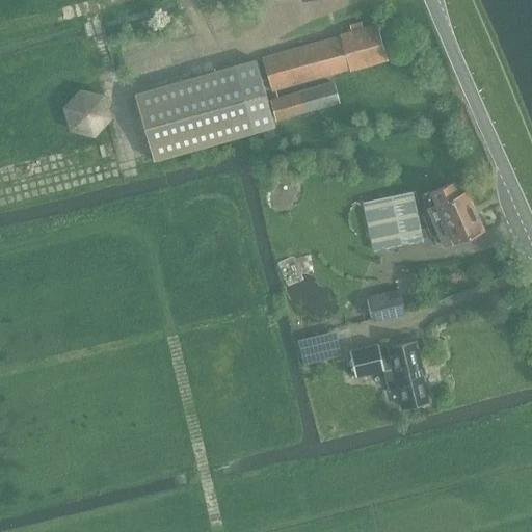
[(363,30),(361,23),(348,26),(349,29),(345,30),(346,35),(262,59),(271,91),(384,59),(376,26),(363,30)]
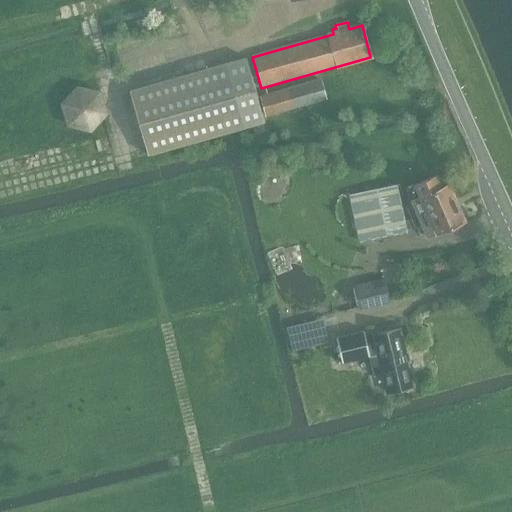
[(263,122),(245,58),(129,91),(147,155),(263,122)]
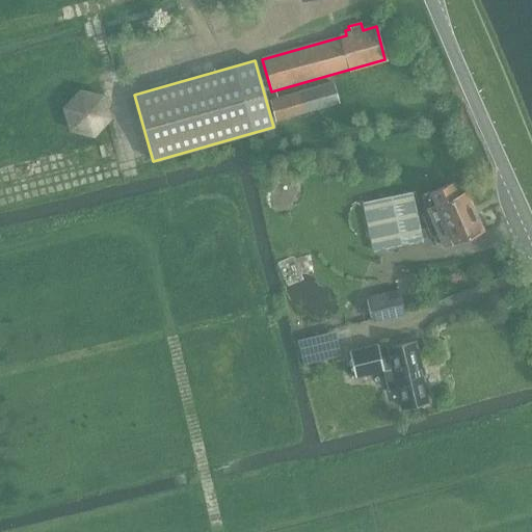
[(331,83),(270,101),(275,121),(338,103),(331,83)]
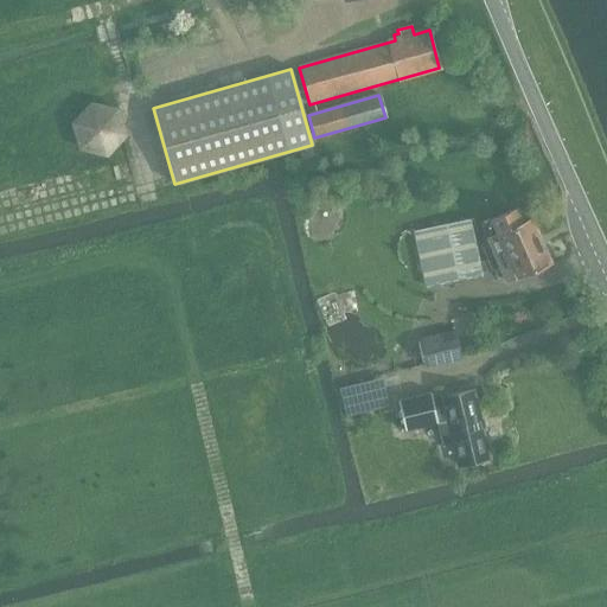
[(123,135),(116,110),(91,104),(74,125),(81,148),(107,154),(123,135)]
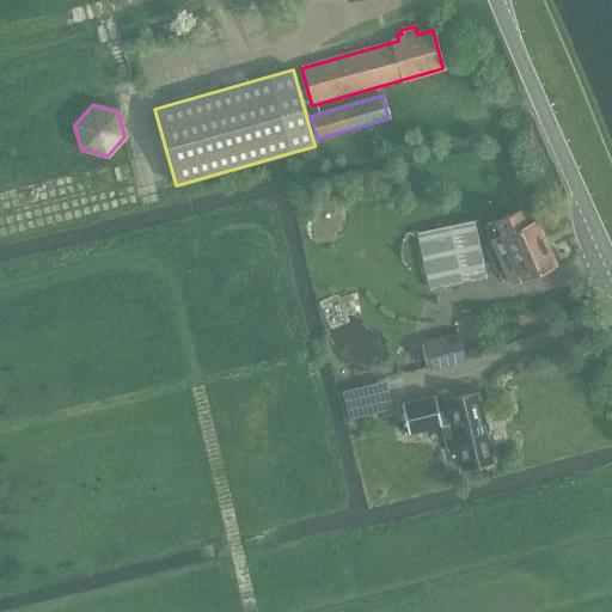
[(536,221),(528,225),(526,225),(520,210),(495,221),(502,237),(490,240),(493,245),(485,248),(496,273),(503,269),(509,285),(555,265),(548,248),(550,246),(546,238),(544,239),(536,221)]
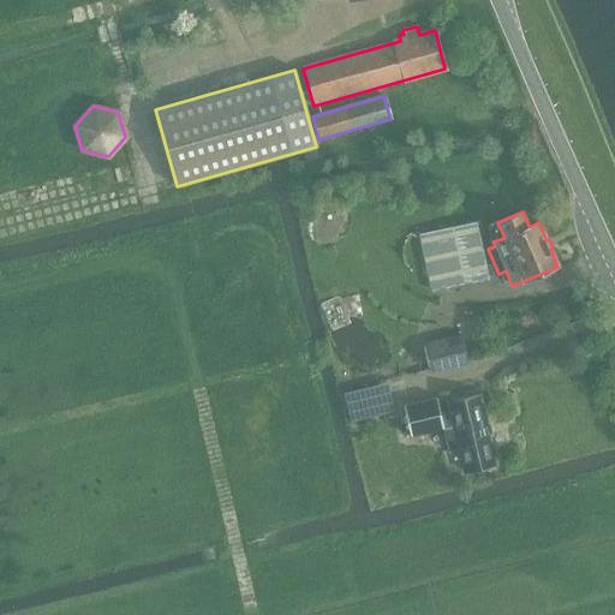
[(431,292),(488,279),(476,222),(419,234),(431,292)]
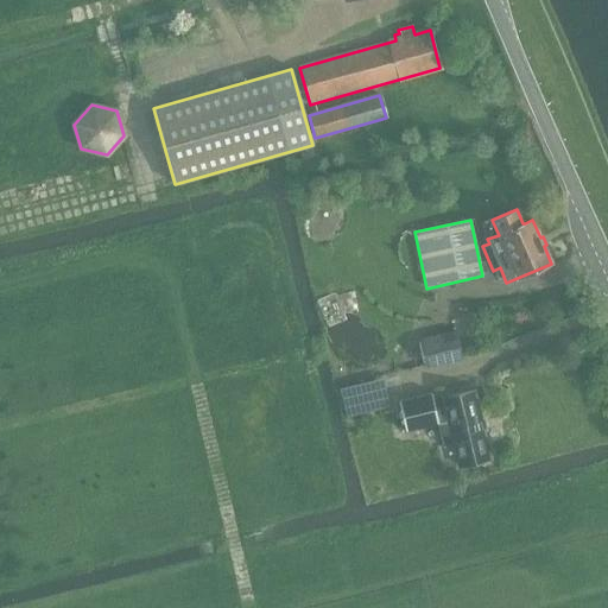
[(425,368),(462,360),(455,331),(418,341),(425,368)]
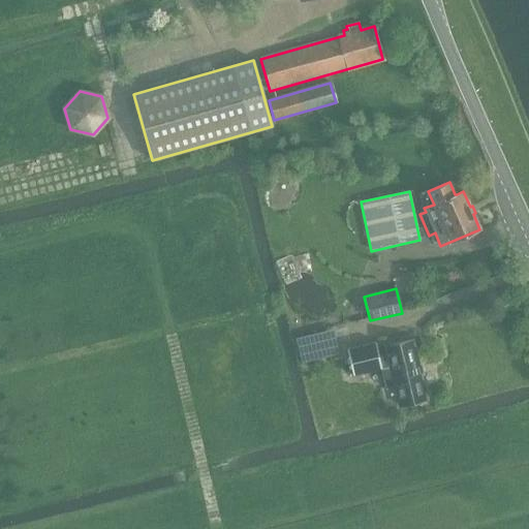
[(418,365),(413,340),(384,346),(386,355),(379,358),(375,342),(346,349),(352,375),(380,369),(384,389),(394,386),(399,406),(427,399),(421,374),(424,374),(422,364),(418,365)]
